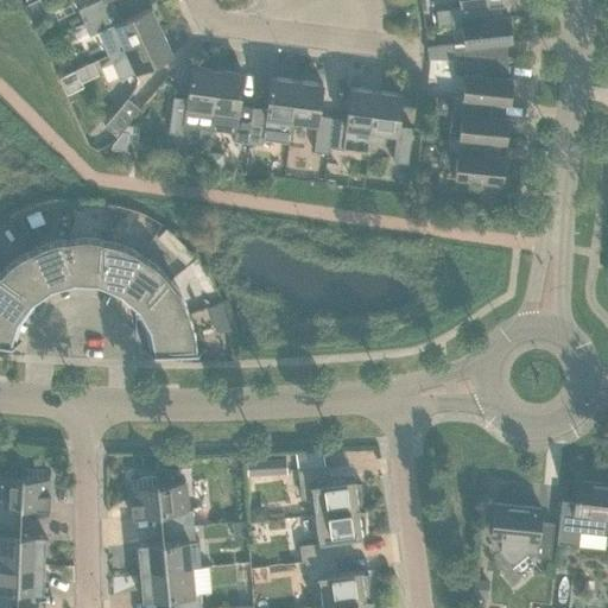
[(83,23),(115,7),(112,0),(96,0),(77,8),(83,23)]
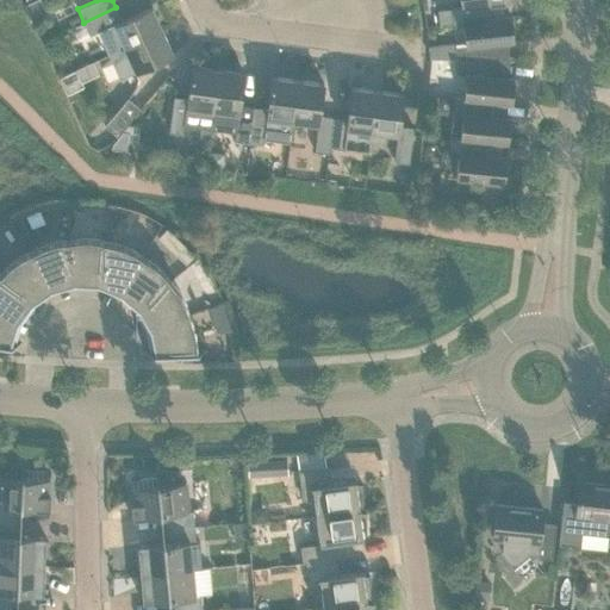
[(504,17),(503,2),(509,1),(508,0),(460,0),(461,6),(450,7),(437,10),(439,25),(453,24),(464,23),(464,22),(504,17)]
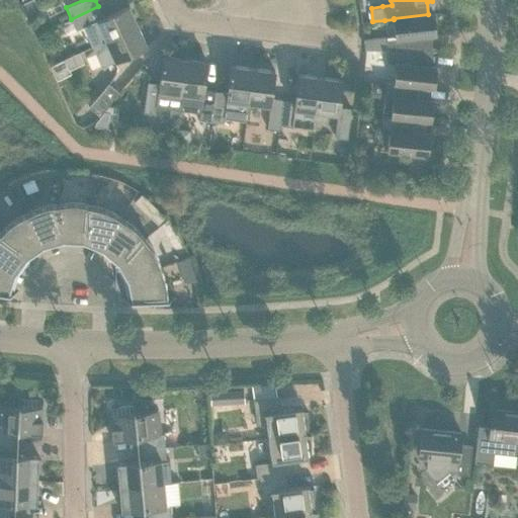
[(91,47),(138,25),(128,6),(103,17),(98,6),(71,19),(76,30),(82,27),(91,47)]
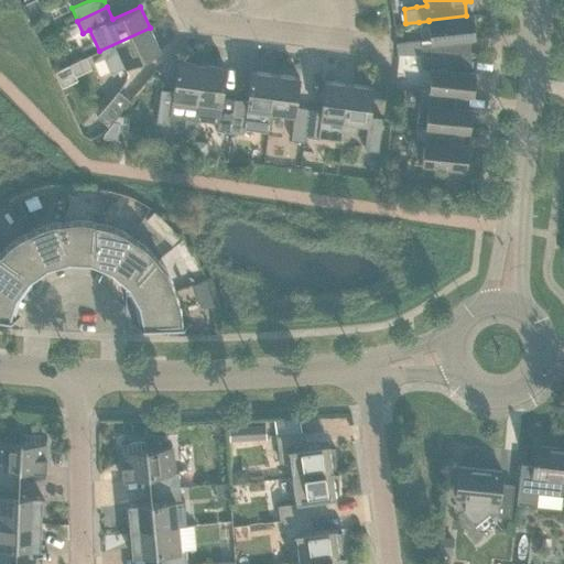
[(422,56),(470,55),(468,39),(474,39),(472,14),(466,15),(429,20),(429,21),(430,39),(396,43),(397,55),(422,56)]
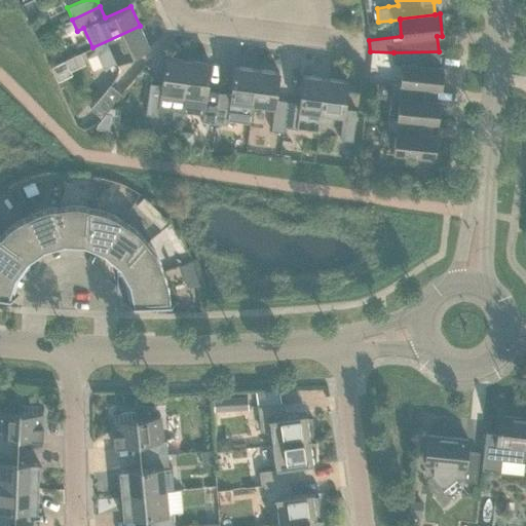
[(140,26),(92,47),(102,69),(149,47),(140,26)]
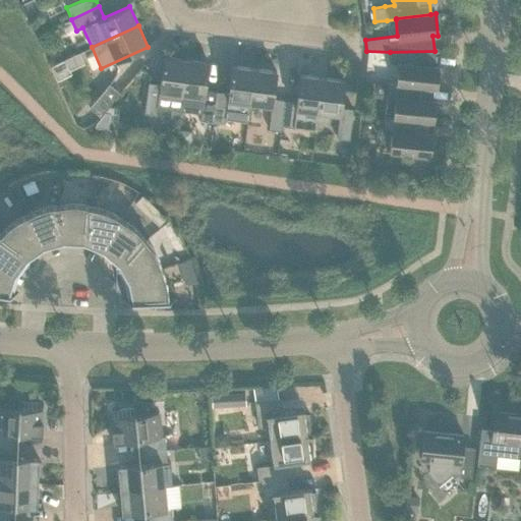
[(430,88),(431,89),(437,89),(439,67),(433,67),(435,51),(390,52),(389,63),(398,64),(396,83),(396,84),(430,88)]
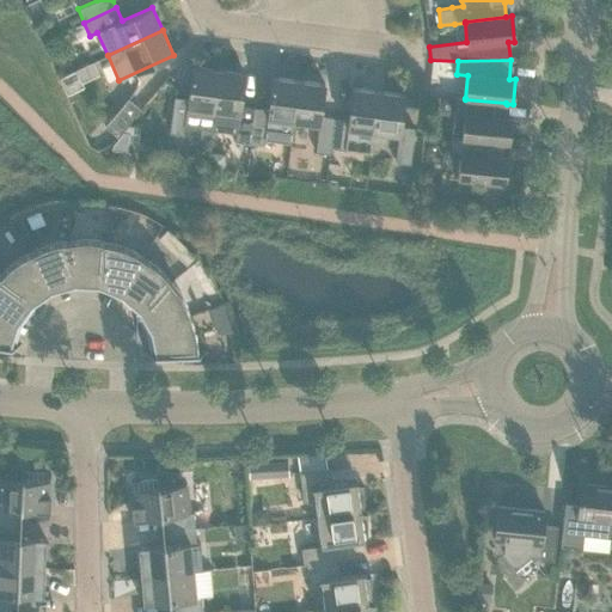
[(210,129),(218,71),(193,67),(188,99),(173,97),(169,133),(184,135),(185,126),(210,129)]
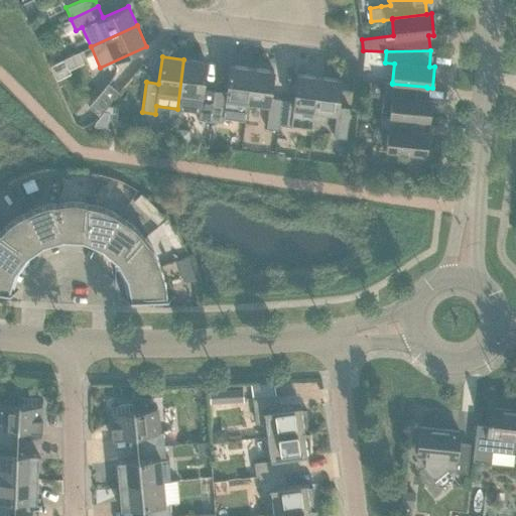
[(212,116),(214,91),(203,89),(206,61),(183,59),(177,109),(200,111),(199,119),(211,121),(212,116)]
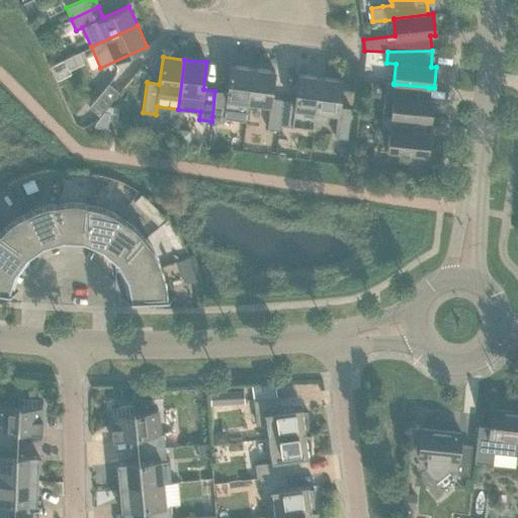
[(224,118),(225,116),(246,119),(248,103),(252,68),(231,65),(227,93),(214,91),(212,116),(224,118)]
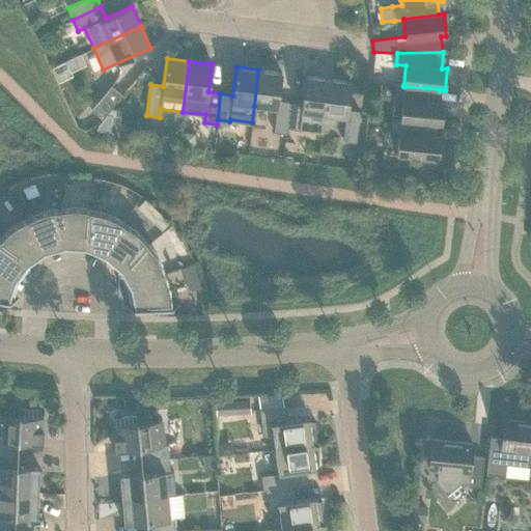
[(286,129),(289,103),(278,101),(281,73),(258,70),(254,106),(276,109),(273,132),(286,134),(286,129)]
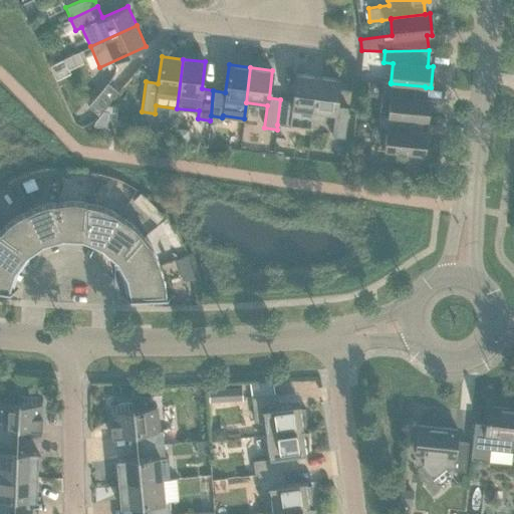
[(313,111),(317,76),(296,73),(292,100),(280,99),(277,124),(289,125),(291,108),(313,111)]
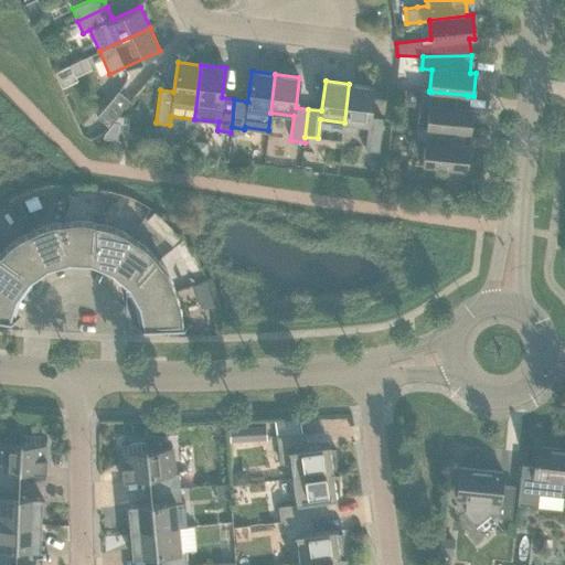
[(349,84),(344,123),(368,126),(364,150),(379,151),(383,118),(370,117),(373,87),(349,84)]
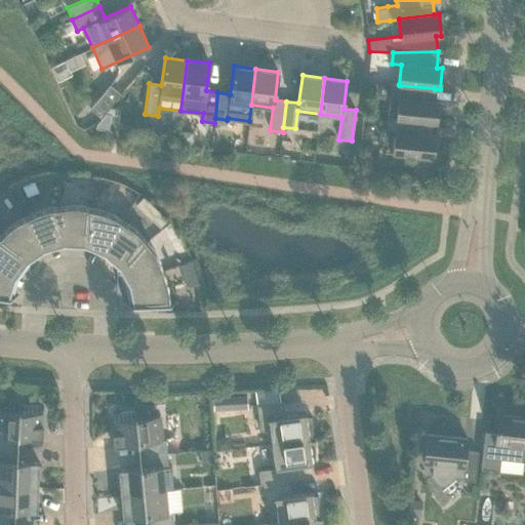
[(99,118),(120,93),(109,84),(89,109),(99,118)]
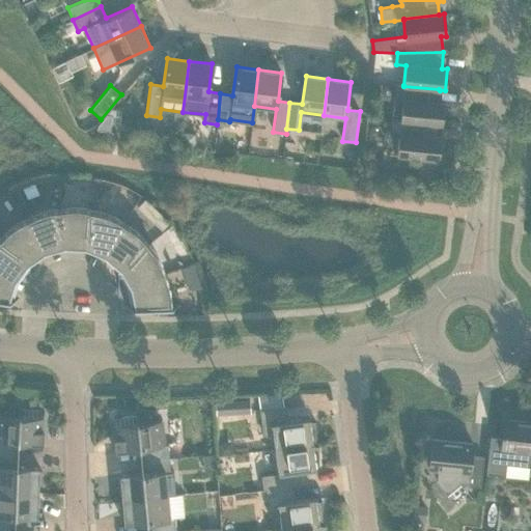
[(403,86),(403,85),(394,85),(393,100),(402,100),(400,120),(436,123),(436,124),(441,124),(443,103),(438,103),(440,90),(439,89),(403,86)]
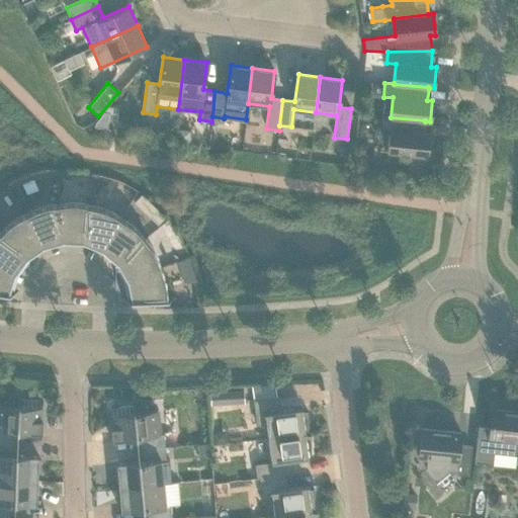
[(95,122),(94,127),(107,128),(108,113),(103,112),(95,122)]
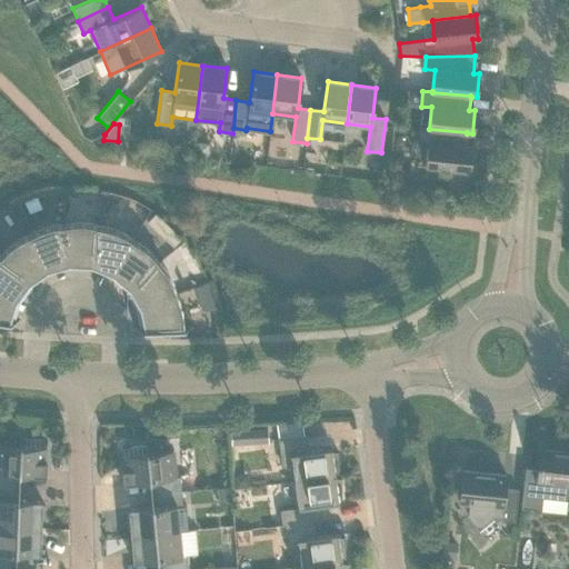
[(429,129),(419,128),(418,143),(428,145),(426,167),(469,171),(471,147),(466,147),(467,133),(467,132),(429,129)]
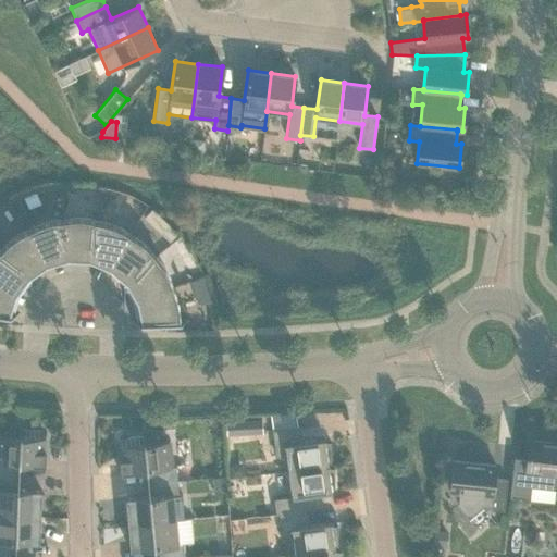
[(90,251),(97,221),(86,219),(75,218),(63,219),(66,250),(78,249),(90,251)]
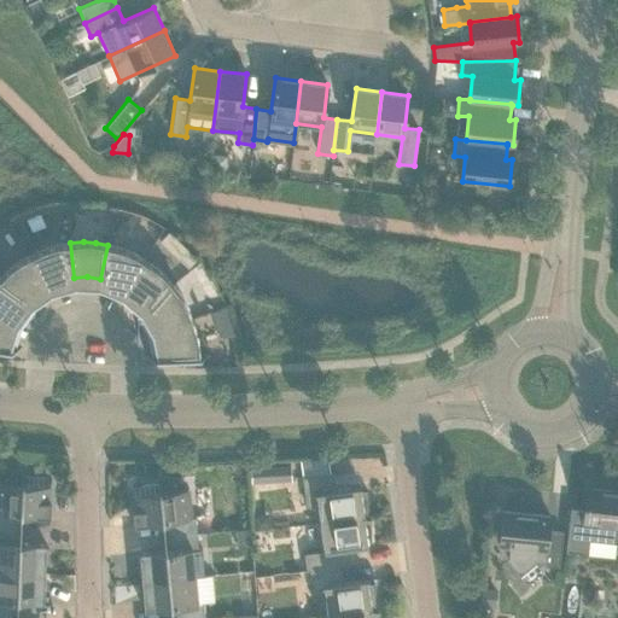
[(60,279),(74,278),(70,243),(57,244),(45,248),(34,254),(48,285),(60,279)]
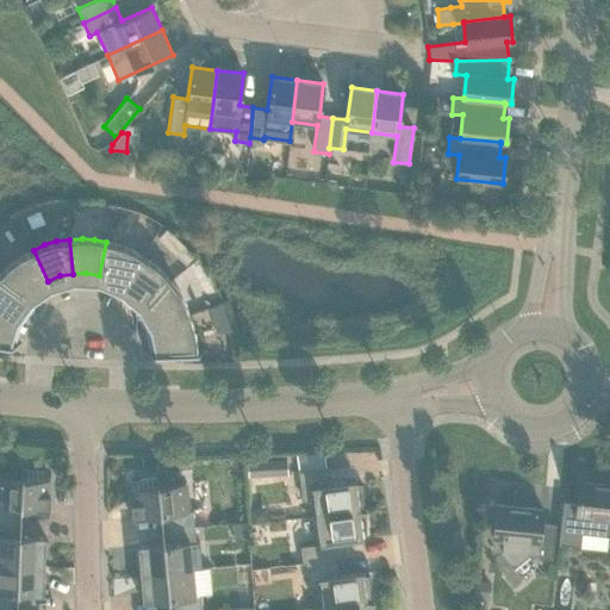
[(123,286),(142,256),(131,249),(119,246),(106,242),(99,275),(112,279),(123,286)]
